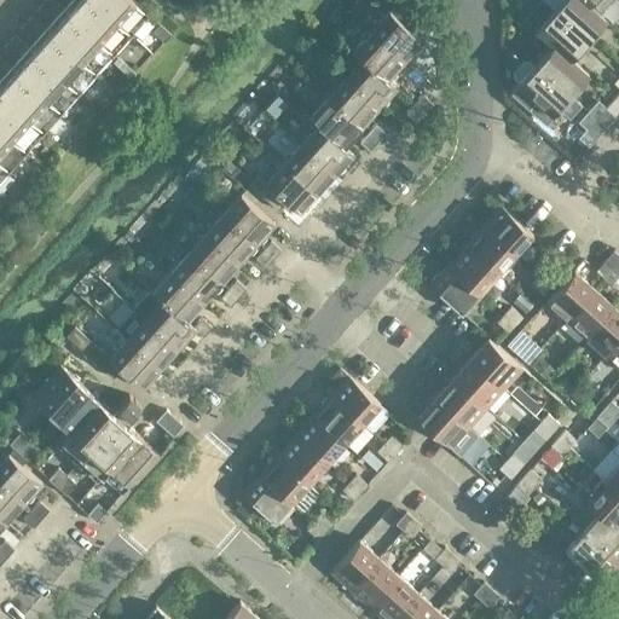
[(0,180),(150,15),(133,0),(76,0),(77,0),(67,12),(53,0),(45,0),(38,9),(45,15),(50,10),(61,19),(50,32),(32,15),(21,28),(27,34),(32,29),(42,39),(33,51),(15,34),(3,47),(10,53),(15,48),(25,58),(15,70),(0,56),(0,70),(7,77),(0,86),(0,180)]
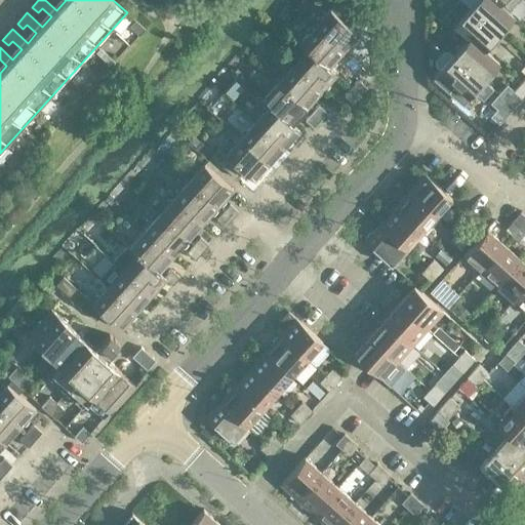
[(345,12),(352,4),(346,0),(337,0),(335,3),(345,12)]
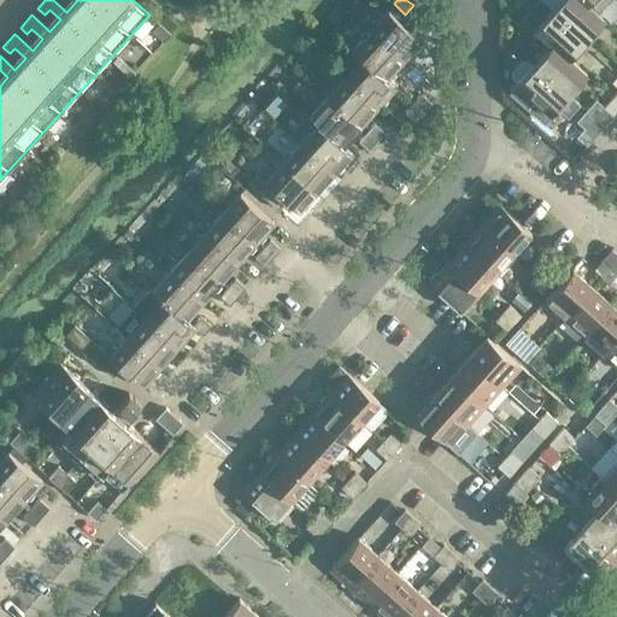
[(580,0),(559,0),(552,10),(586,40),(604,19),(597,13),(587,5),(586,5),(580,0)]
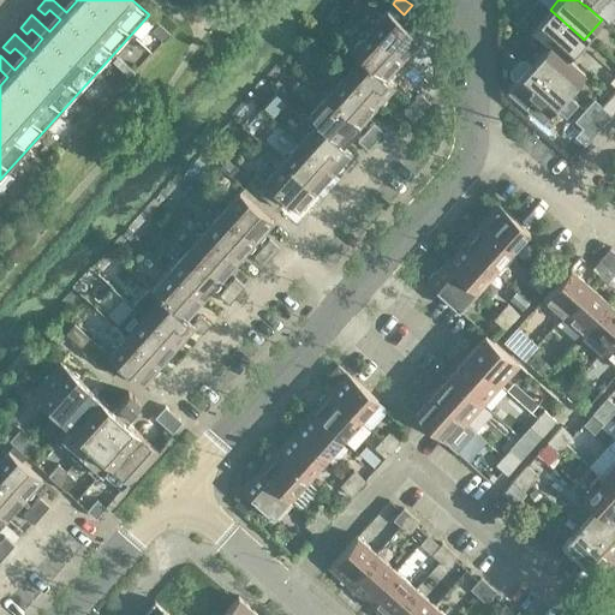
[(607,0),(578,0),(584,5),(585,5),(595,13),(607,0)]
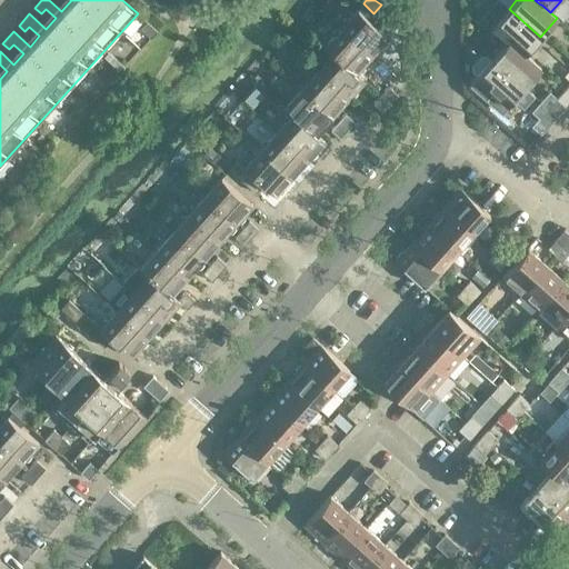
[(540,37),(509,9),(492,27),(508,41),(509,40),(523,55),(525,53),(540,37)]
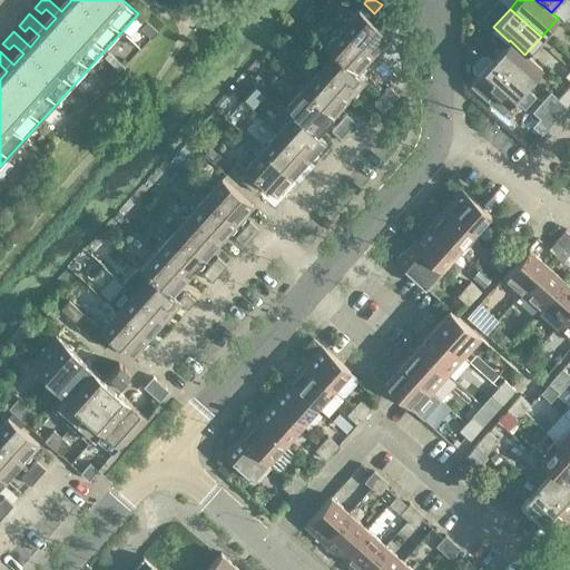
[(344,26),(342,28),(373,56),(390,38),(359,10),(350,19),(345,20),(344,21),(344,26)]
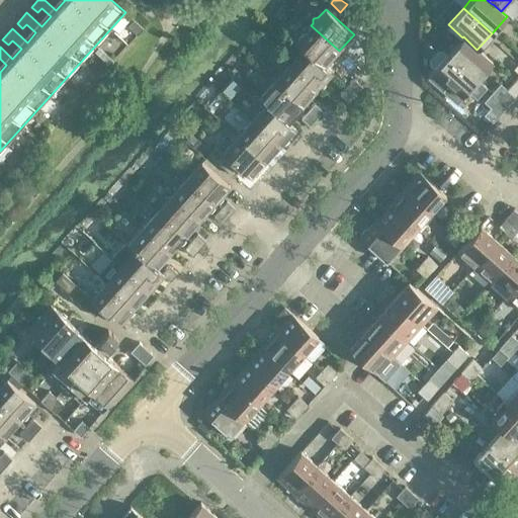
[(127,25),(137,34),(143,27),(134,19),(127,25)]
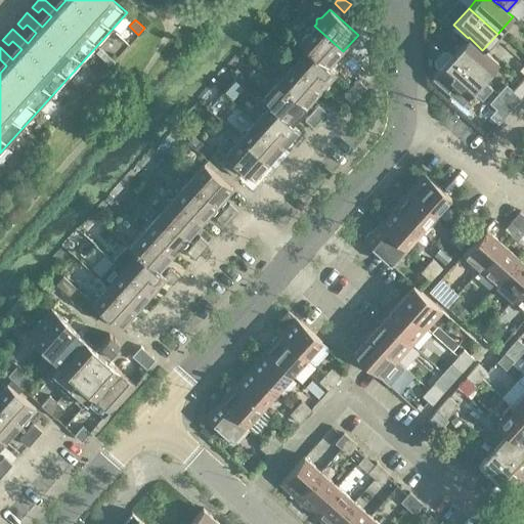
[(299,43),(306,49),(307,48),(329,68),(343,51),(314,26),(312,28),(308,28),(307,30),(307,34),(299,43)]
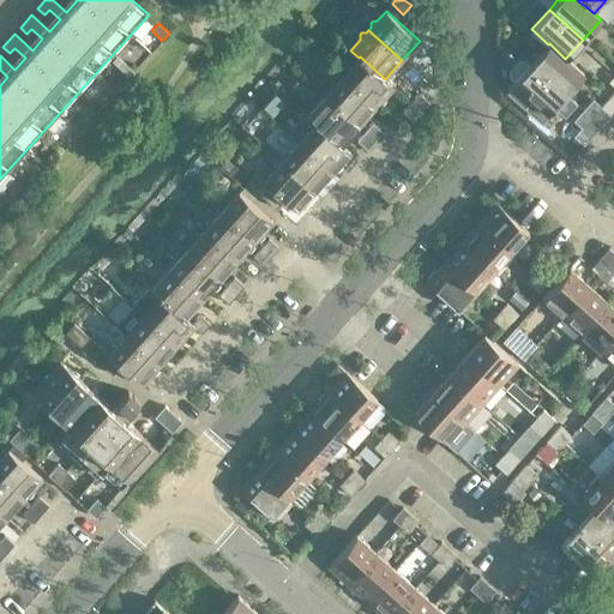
[(549,43),(548,44),(531,64),(566,94),(583,73),(566,58),(565,59),(549,43)]
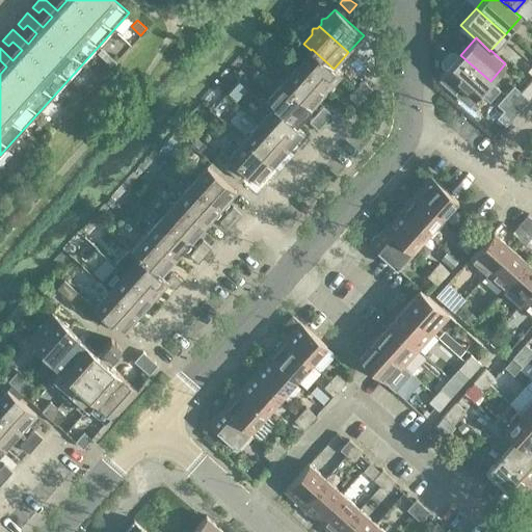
[(304,57),(297,65),(326,92),(341,75),(334,69),(312,49),(311,50),(310,52),(306,52),(304,53),(304,57)]
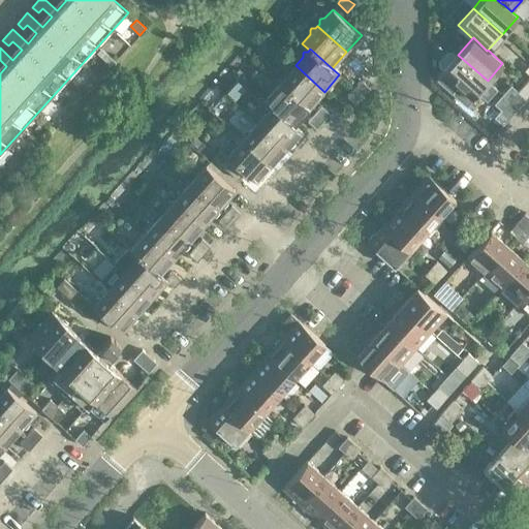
[(488,81),(458,55),(442,71),(472,98),(478,90),(488,98),(496,89),(488,81)]
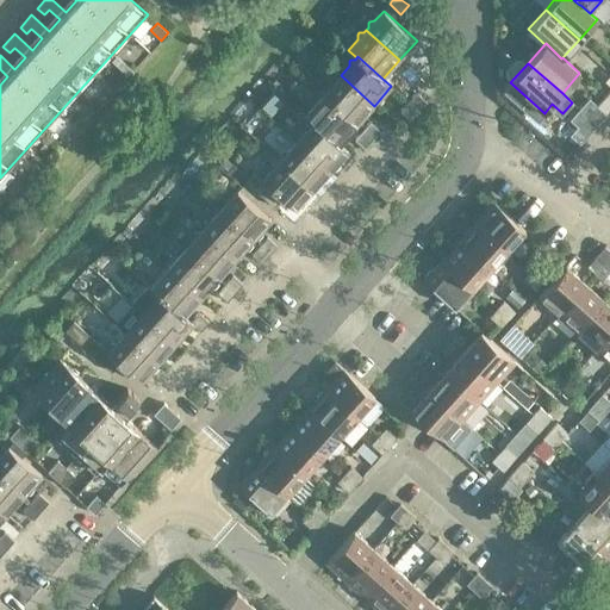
[(332,85),(324,93),(319,89),(318,91),(356,125),(374,106),(341,75),(338,79),(332,79),(331,80),(332,85)]
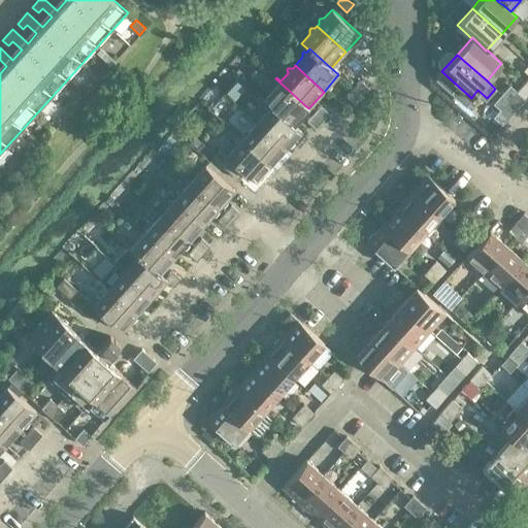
[(278,84),(276,86),(272,91),(267,91),(266,92),(267,97),(264,99),(271,106),(272,105),(294,125),(294,124),(308,108),(275,78),(274,80),(278,84)]
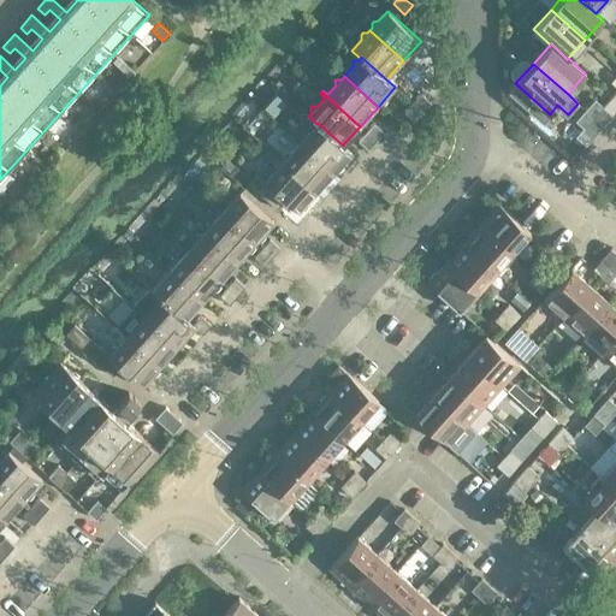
[(421,111),(430,102),(419,94),(412,102),(421,111)]
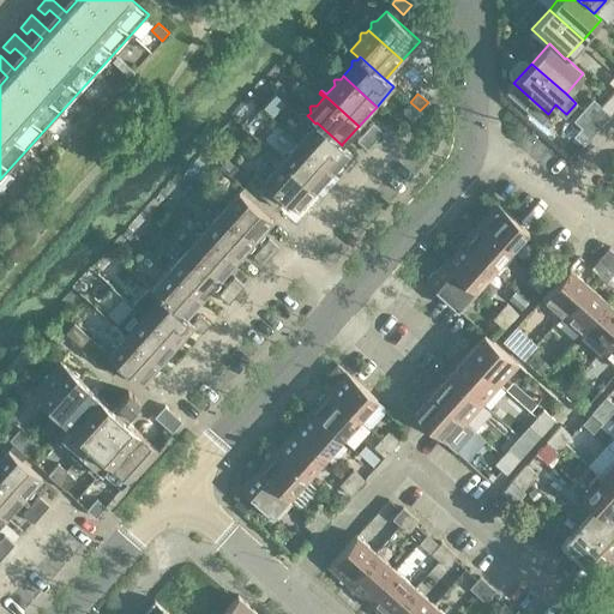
[(613,110),(613,104),(607,98),(601,106),(611,114),(613,110)]
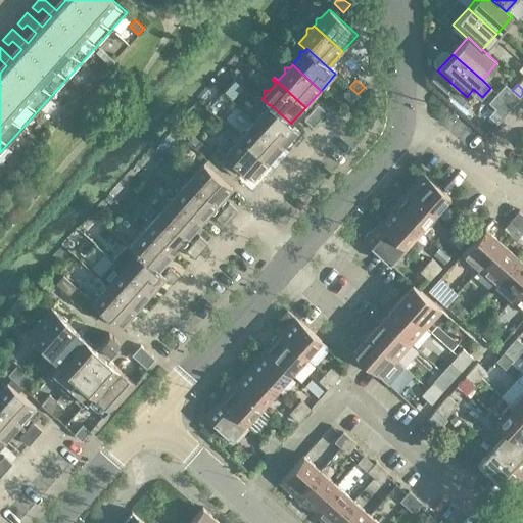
[(358,94),(349,87),(342,94),(351,102),(358,94)]
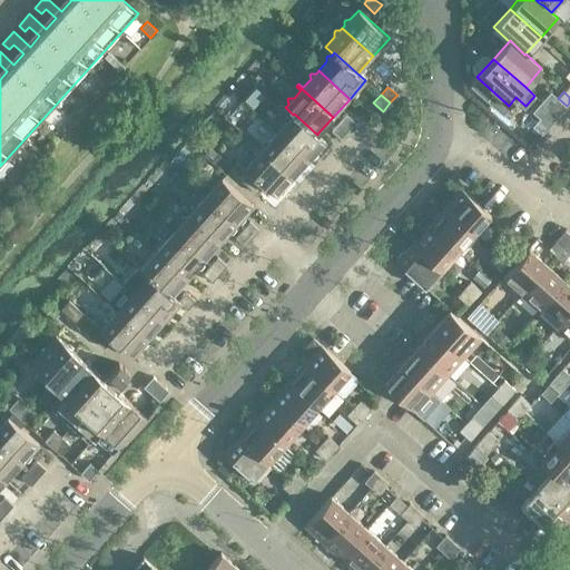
[(287,116),(286,117),(286,118),(286,123),(279,130),(275,127),(274,128),(308,159),(325,141),(317,134),(317,135),(294,114),(293,115),(292,116),(287,116)]
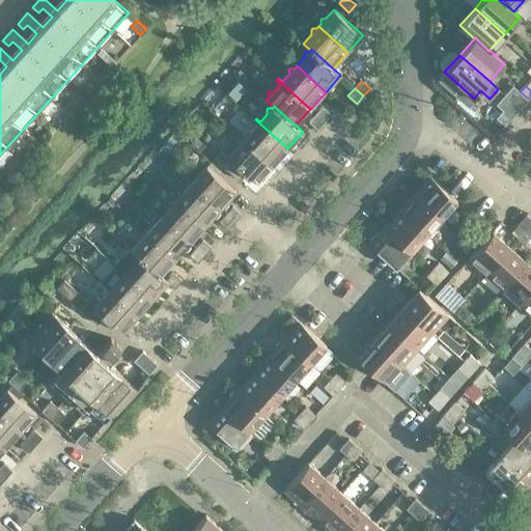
[(324,121),(331,113),(323,106),(315,113),(324,121)]
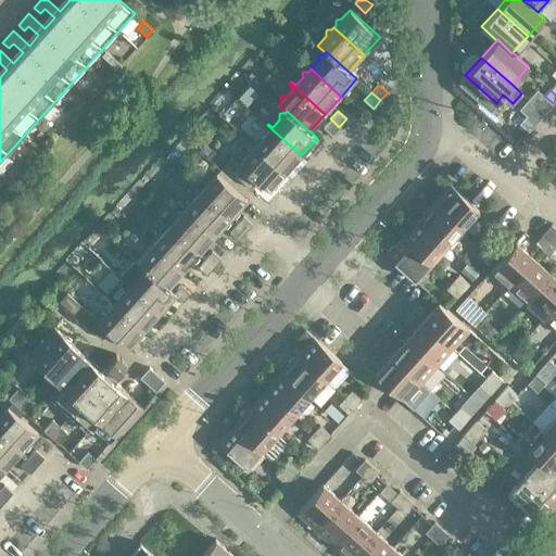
[(519,123),(529,131),(536,123),(527,115),(519,123)]
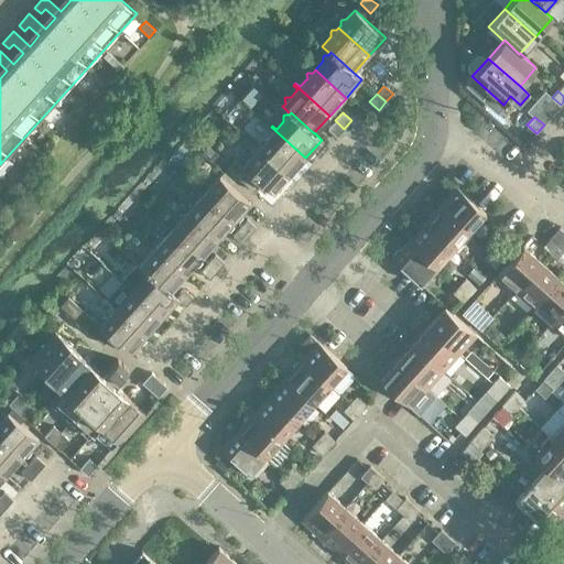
[(344,129),(335,120),(328,129),(337,137),(344,129)]
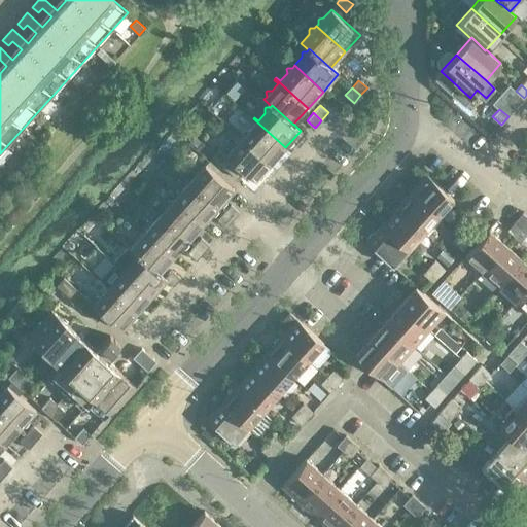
[(255,124),(251,128),(249,131),(245,131),(244,132),(244,136),(242,138),(271,165),(285,147),(253,118),(251,119),(255,124)]
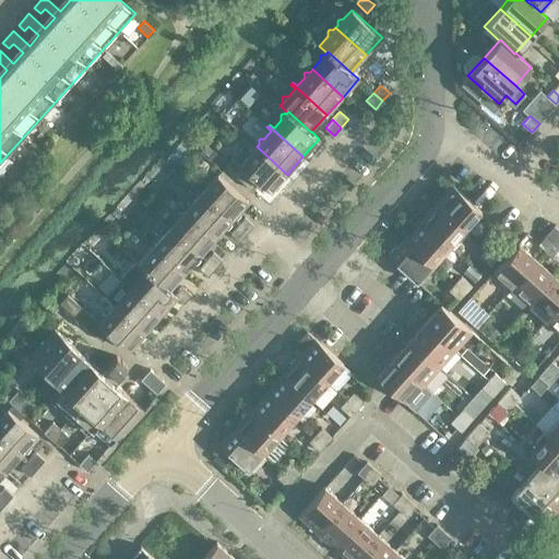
[(249,151),(249,153),(249,155),(240,165),(258,180),(271,192),(287,175),(257,146),(254,149),(250,150),(249,151)]
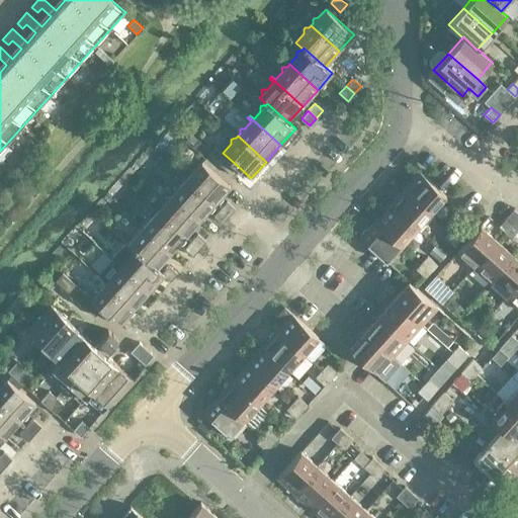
[(201,155),(208,147),(198,138),(191,146),(201,155)]
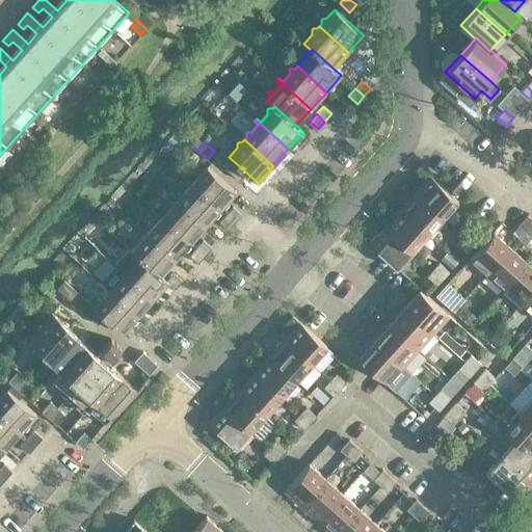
[(245,171),(229,157),(221,150),(214,158),(238,180),(245,171)]
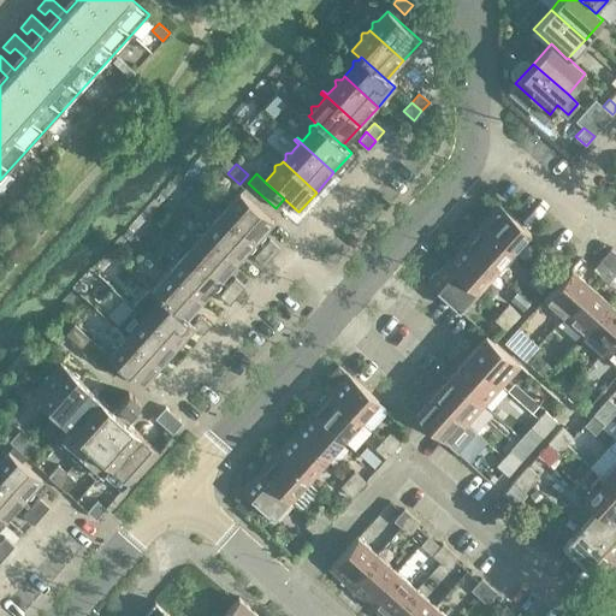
[(231,202),(223,211),(219,207),(218,208),(255,243),(273,223),(240,193),(237,195),(232,195),(230,197),(231,202)]
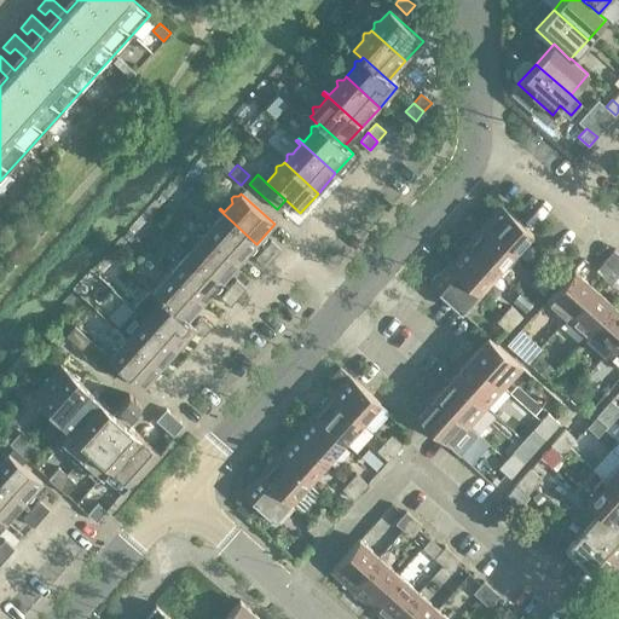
[(532,233),(501,204),(482,225),(514,253),(532,233)]
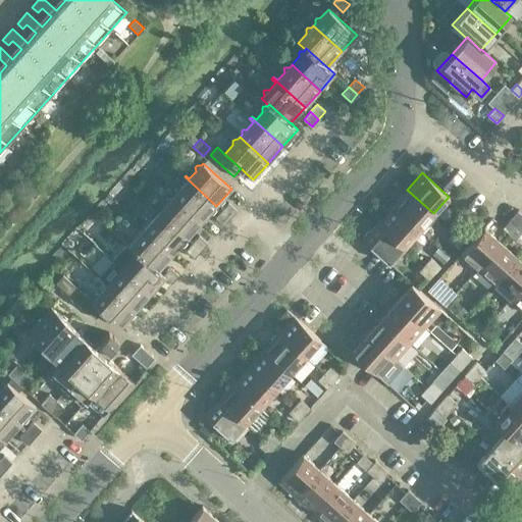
[(175,194),(173,196),(202,222),(216,206),(185,176),(184,177),(187,180),(180,189),(176,189),(174,190),(175,194)]
